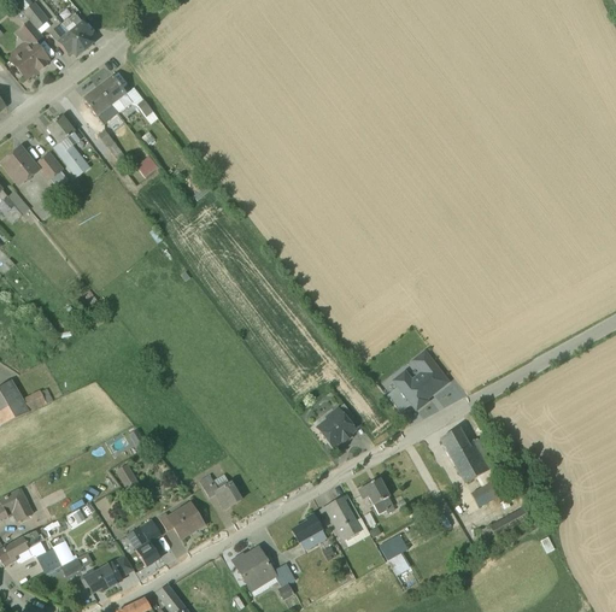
[(34,3),(23,12),(36,28),(48,18),(34,3)]
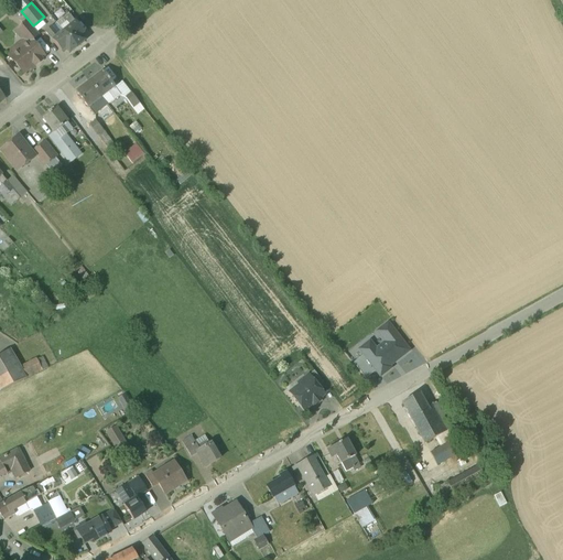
[(68,11),(63,15),(67,20),(68,19),(73,15),(68,11)]
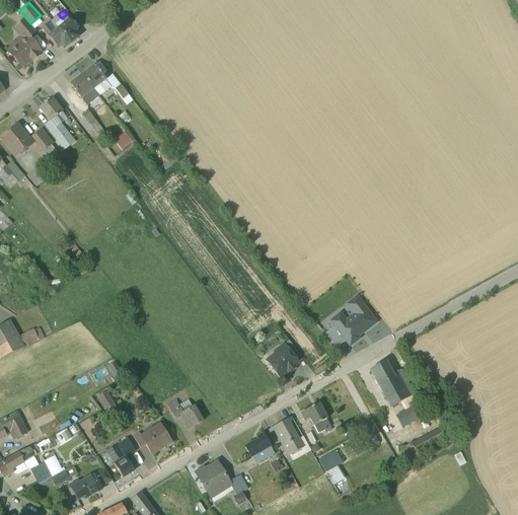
[(69,17),(67,14),(63,17),(66,20),(59,26),(71,41),(78,35),(74,30),(78,27),(70,17),(69,17)]
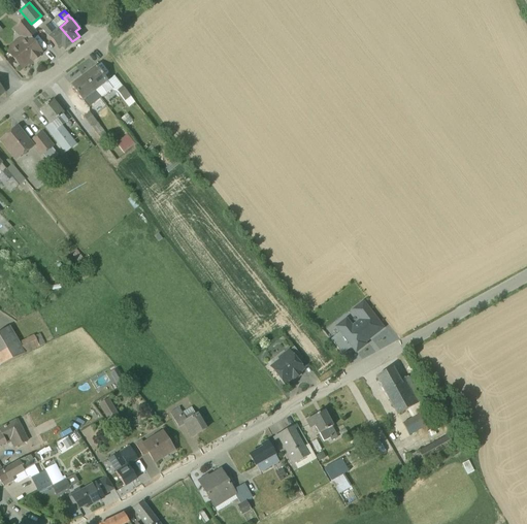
[(26,18),(14,27),(25,38),(29,35),(29,36),(36,30),(26,18)]
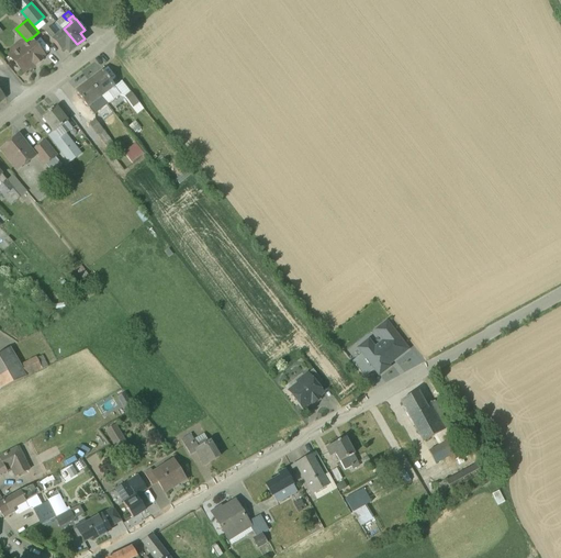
[(77,44),(64,29),(56,34),(54,31),(49,34),(53,37),(52,37),(62,48),(65,46),(69,51),(77,44)]
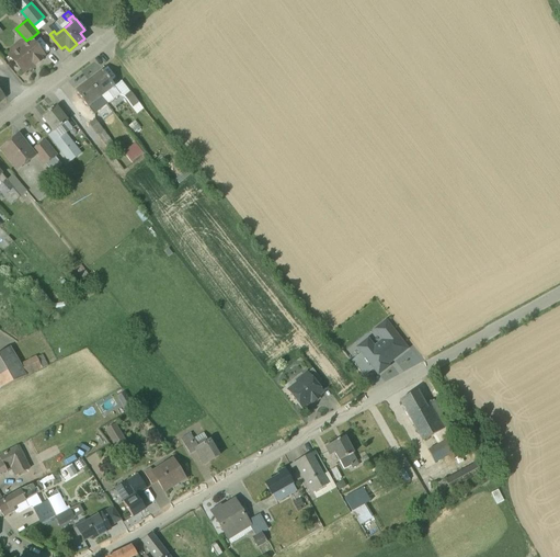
[(26,41),(18,48),(12,48),(12,53),(10,55),(23,70),(34,61),(35,63),(42,57),(40,55),(43,53),(31,38),(31,37),(26,41)]
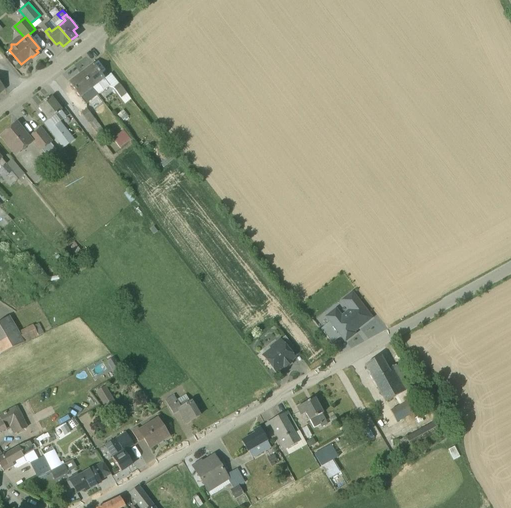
[(93,63),(81,72),(92,86),(98,81),(104,89),(109,84),(104,77),(93,63)]
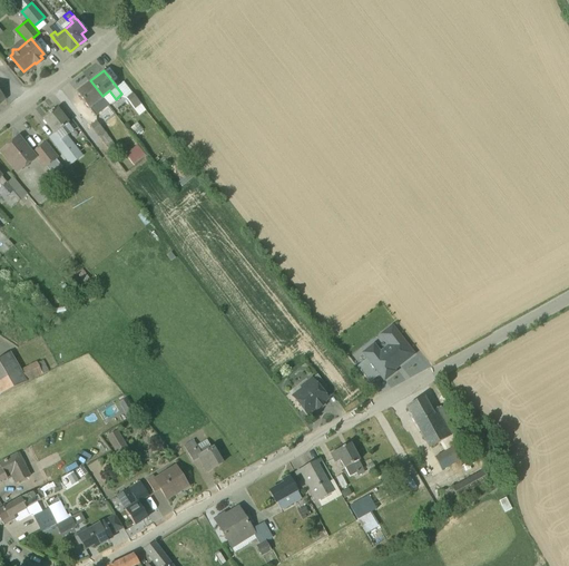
[(90,80),(78,90),(89,106),(90,106),(96,114),(102,109),(96,101),(102,96),(90,80)]
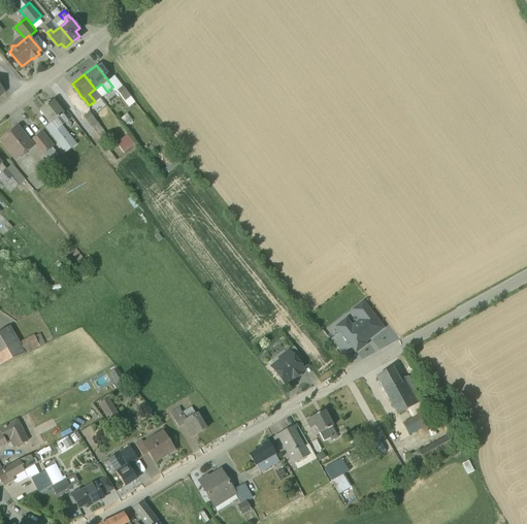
[(101,84),(95,89),(101,96),(107,92),(101,84)]
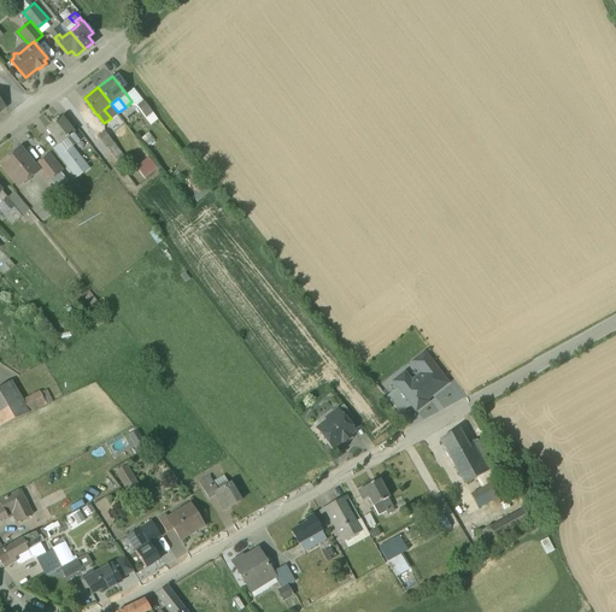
[(153,111),(144,99),(138,104),(146,116),(153,111)]
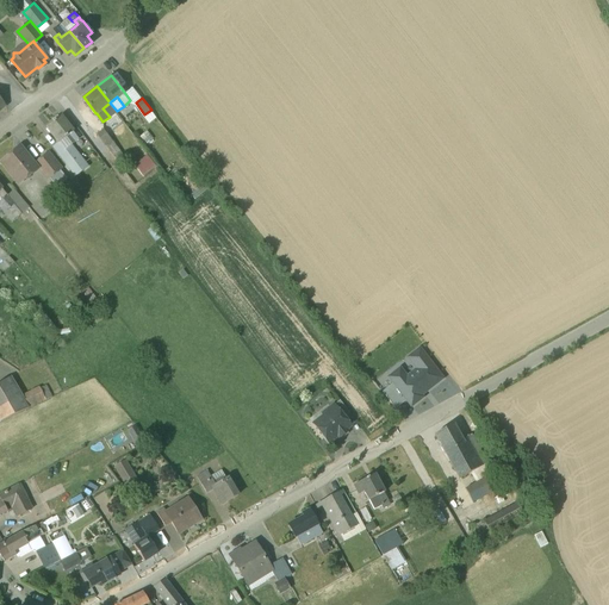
[(151,110),(144,114),(150,120),(156,116),(151,110)]
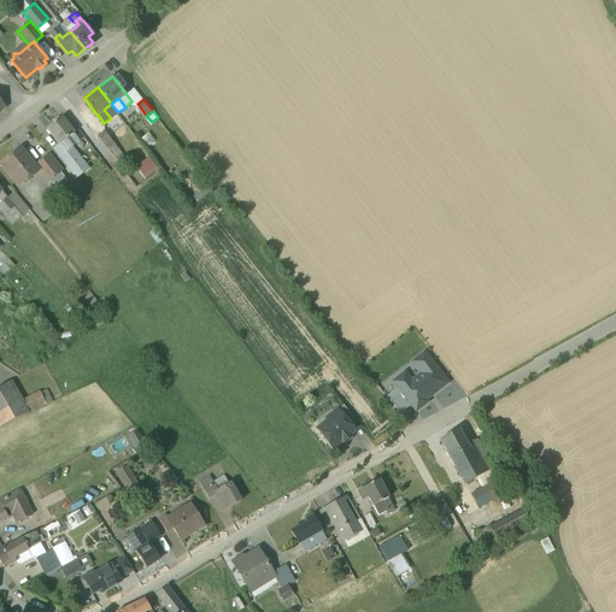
[(62,115),(47,127),(59,142),(60,142),(65,149),(72,145),(66,137),(75,131),(62,115)]
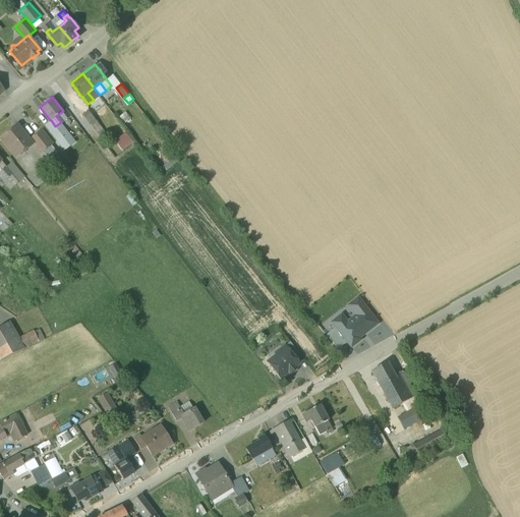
[(97,118),(89,109),(82,113),(91,123),(97,118)]
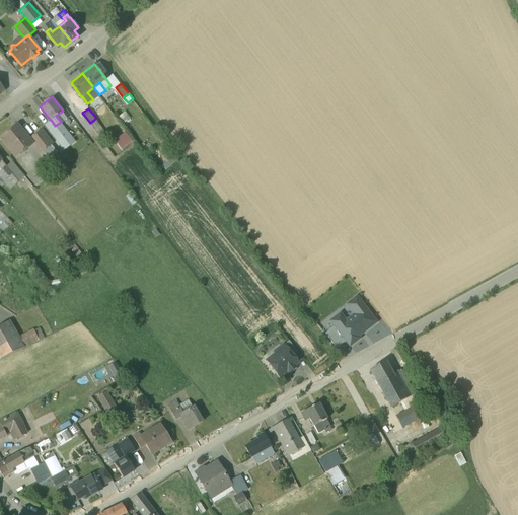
[(55,126),(51,120),(50,120),(46,123),(58,139),(63,136),(55,126)]
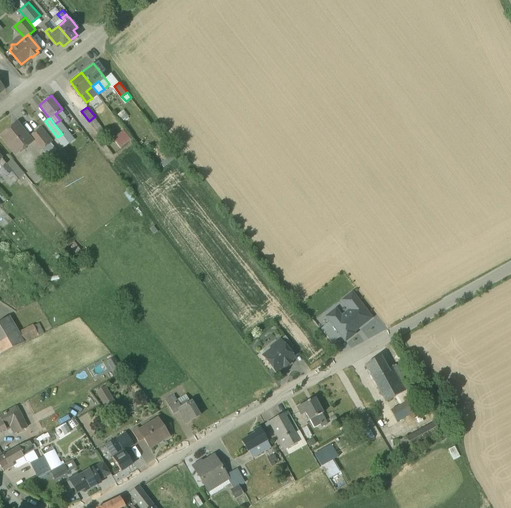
[(67,129),(60,120),(54,124),(62,134),(67,129)]
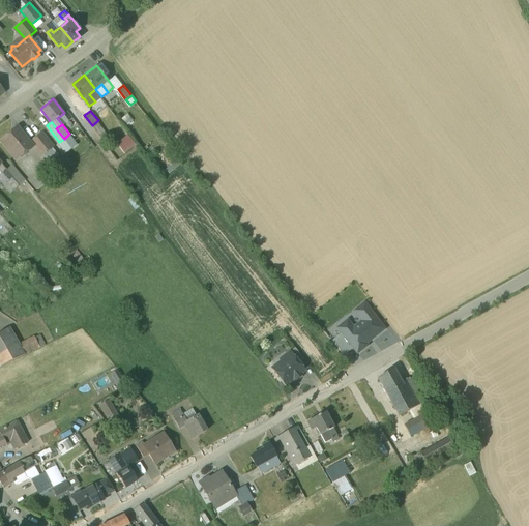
[(19,127),(12,133),(11,132),(2,139),(16,155),(22,150),(24,152),(32,145),(19,127)]
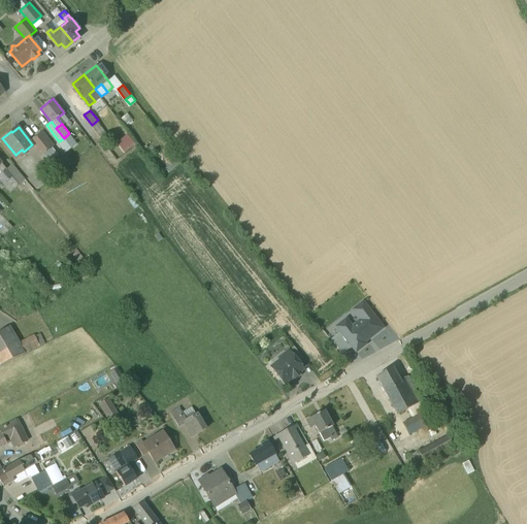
[(42,131),(31,140),(41,153),(53,144),(42,131)]
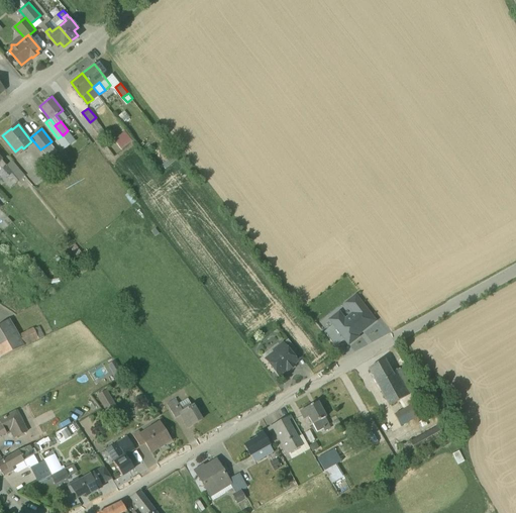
[(63,135),(58,138),(65,148),(75,140),(68,130),(63,135)]
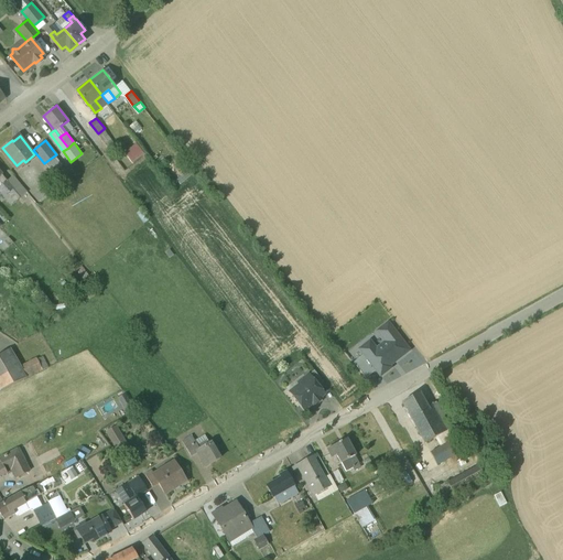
[(8,179),(1,184),(0,184),(0,187),(6,195),(14,187),(19,193),(25,187),(13,174),(8,179)]
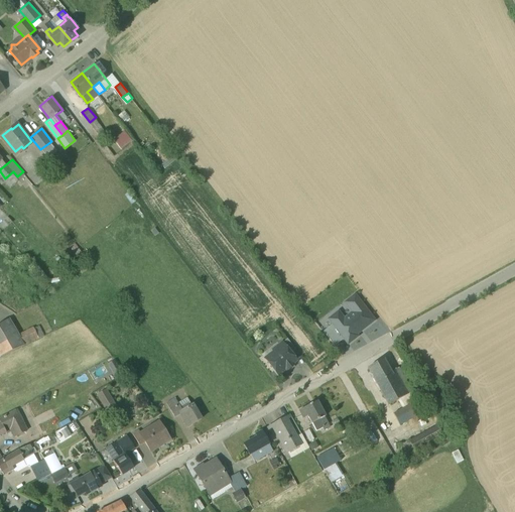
[(11,186),(25,174),(23,171),(17,176),(13,171),(5,178),(11,186)]
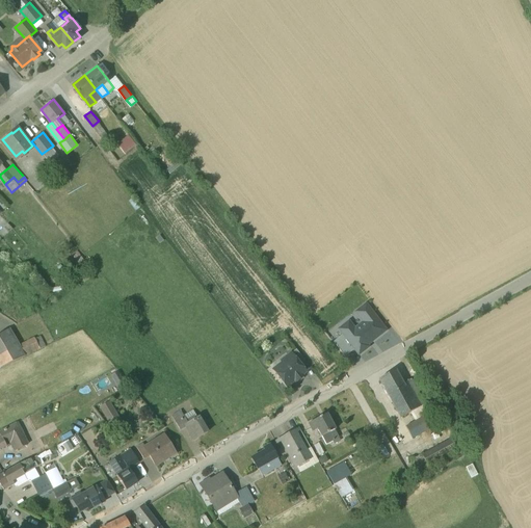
[(339,327),(343,333),(355,347),(359,352),(368,345),(366,343),(385,328),(366,304),(356,311),(364,320),(354,327),(348,320),(339,327)]
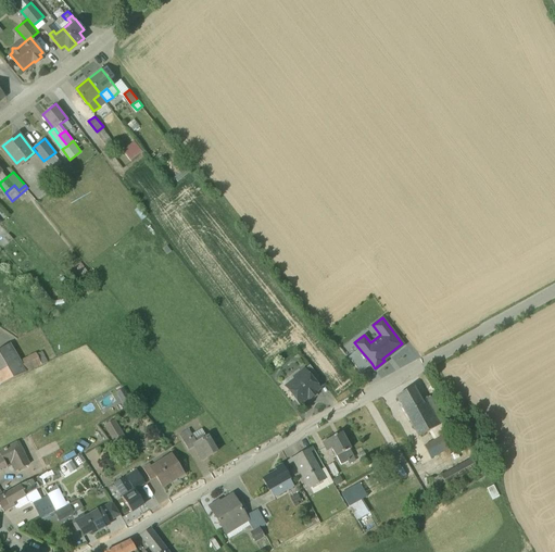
[(10,341),(1,347),(17,375),(26,371),(21,360),(10,341)]
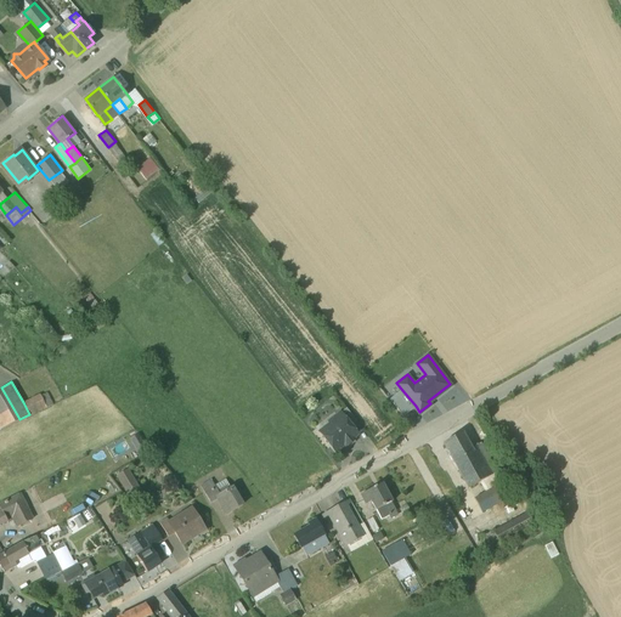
[(0,428),(20,419),(1,388),(0,388),(0,428)]
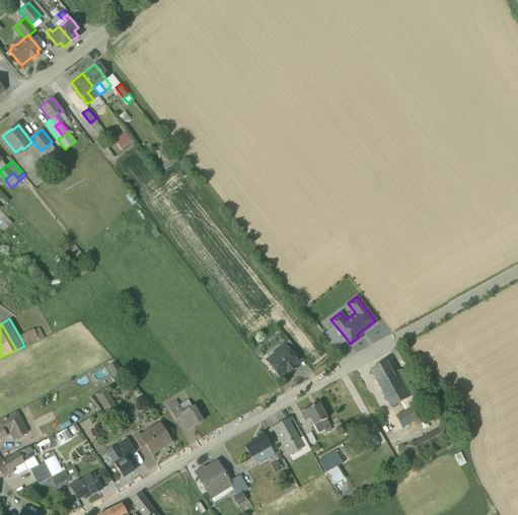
[(337,346),(347,339),(335,324),(325,332),(337,346)]
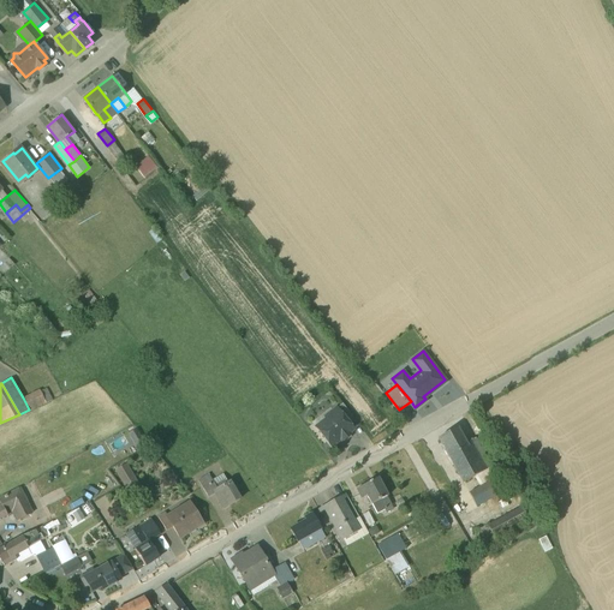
[(47,387),(23,398),(29,410),(52,398),(47,387)]
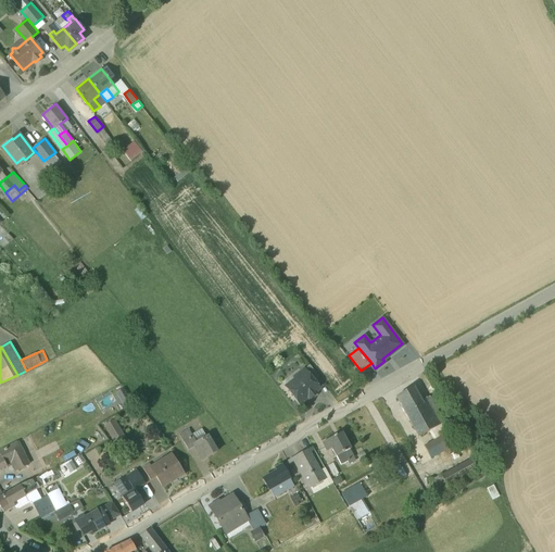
[(310,364),(301,371),(304,374),(310,380),(312,378),(313,379),(318,375),(310,364)]
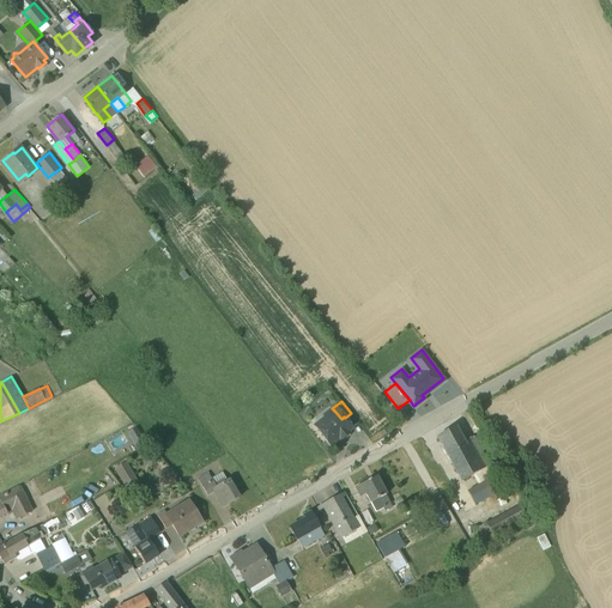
[(327,418),(326,417),(315,424),(331,443),(339,436),(340,438),(349,432),(347,430),(351,426),(345,418),(344,417),(341,419),(335,412),(327,418)]
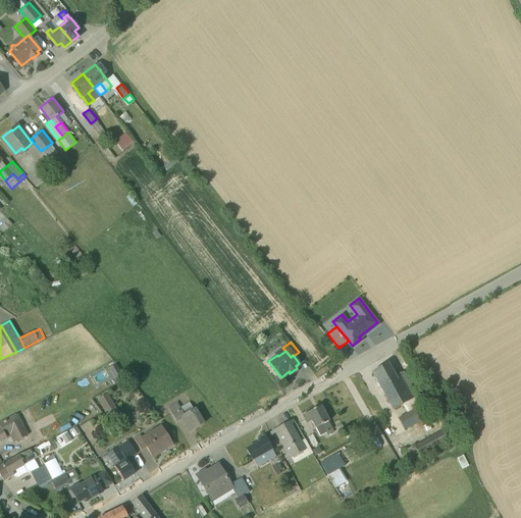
[(387,362),(372,370),(381,387),(397,378),(387,362)]
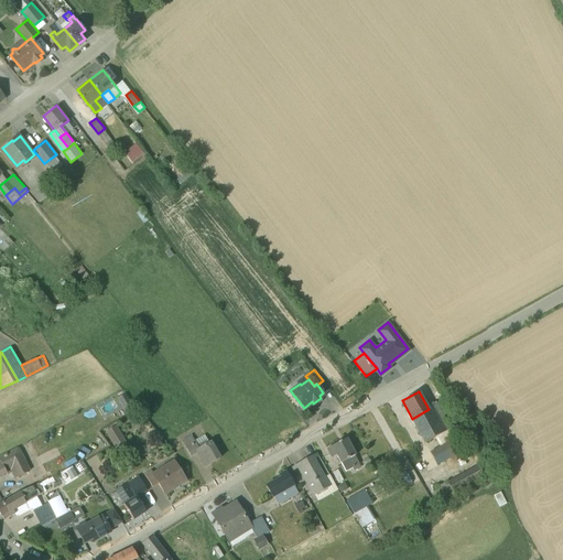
[(415,424),(424,441),(451,427),(440,407),(434,410),(436,413),(415,424)]
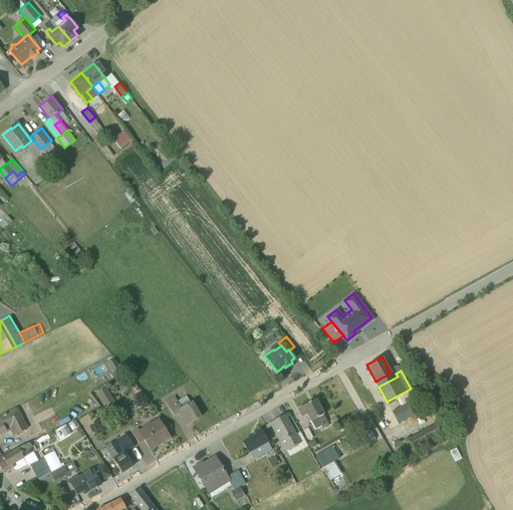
[(117,407),(108,391),(97,397),(106,413),(117,407)]
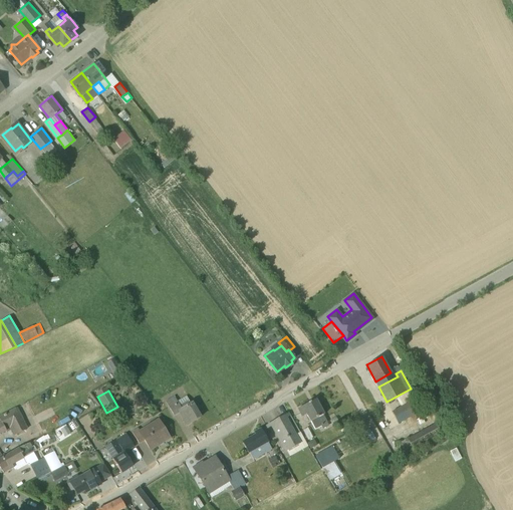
[(186,395),(178,400),(182,407),(178,409),(179,411),(187,424),(201,416),(192,401),(191,402),(186,395)]
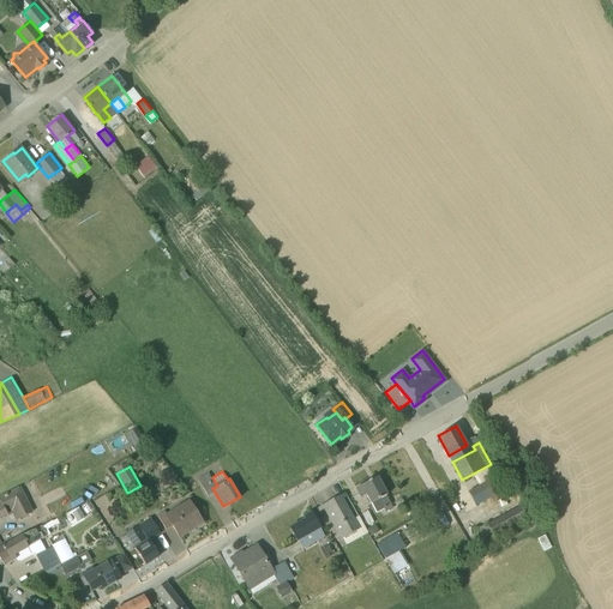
[(202,481),(200,482),(208,494),(214,490),(212,488),(217,486),(212,477),(211,475),(209,477),(202,481)]
